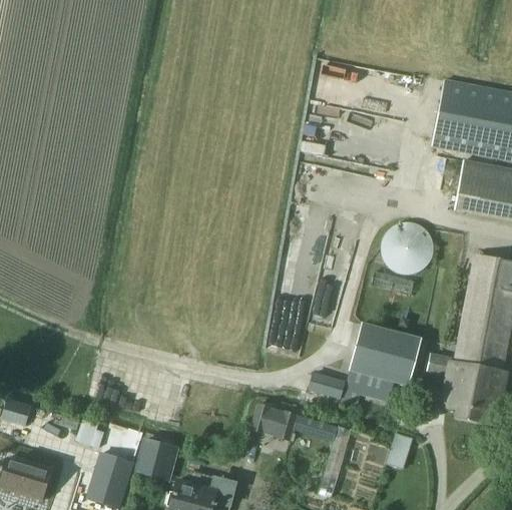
[(511,87),(447,75),(434,141),(511,156),(511,87)]
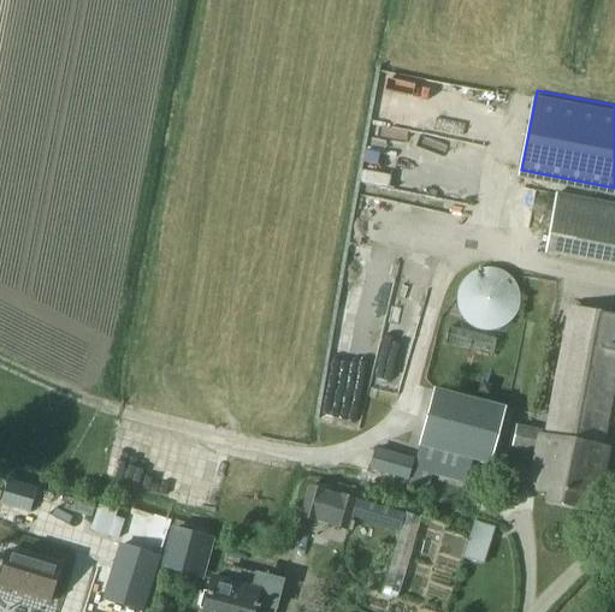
[(614,197),(560,188),(548,247),(614,259),(614,197)]
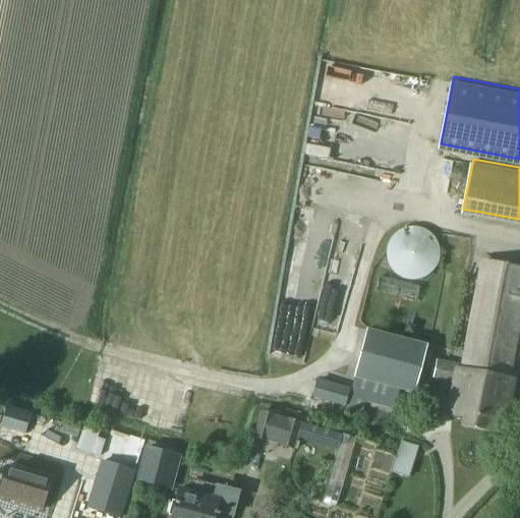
[(439,262),(440,256),(440,250),(439,244),(437,238),(432,234),(427,230),(422,227),(416,226),(410,226),(404,228),(399,231),(394,235),(391,240),(389,245),(388,251),(388,257),(390,264),(393,269),(398,273),(403,276),(408,278),(414,279),(420,278),(426,276),(431,272),(436,268),(439,262)]
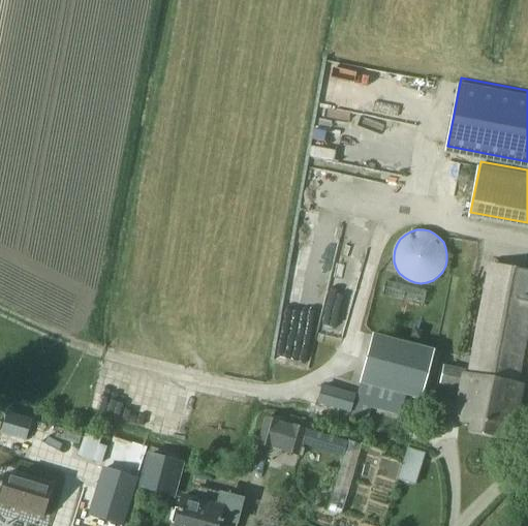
[(518,378),(527,322),(527,267),(493,260),(472,370),(445,365),(441,382),(462,387),(456,419),(472,422),(471,430),(495,435),(497,426),(514,430),(524,380),(518,378)]
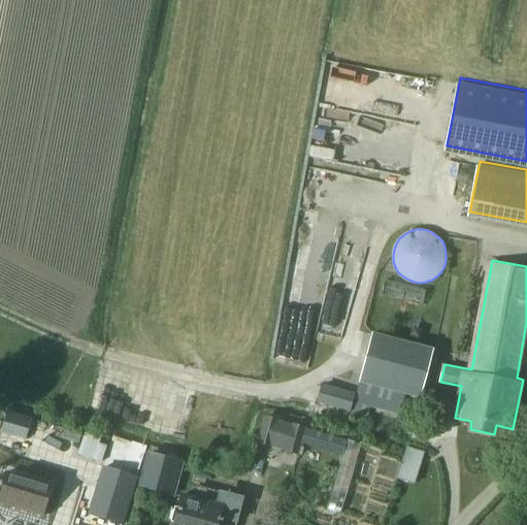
[(358,391),(352,413),(367,417),(371,404),(400,413),(405,392),(421,396),(433,349),(372,332),(369,345),(358,391)]
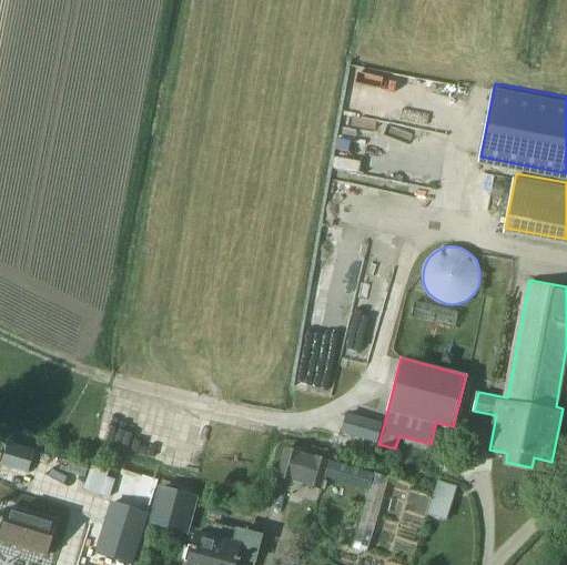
[(346,412),(342,430),(377,440),(382,422),(346,412)]
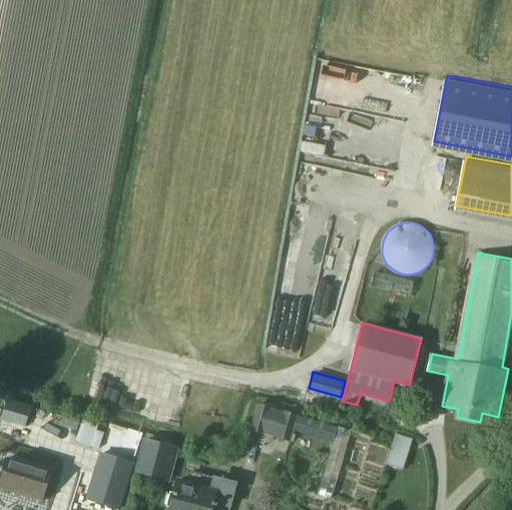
[(8,399),(2,418),(25,424),(30,406),(8,399)]
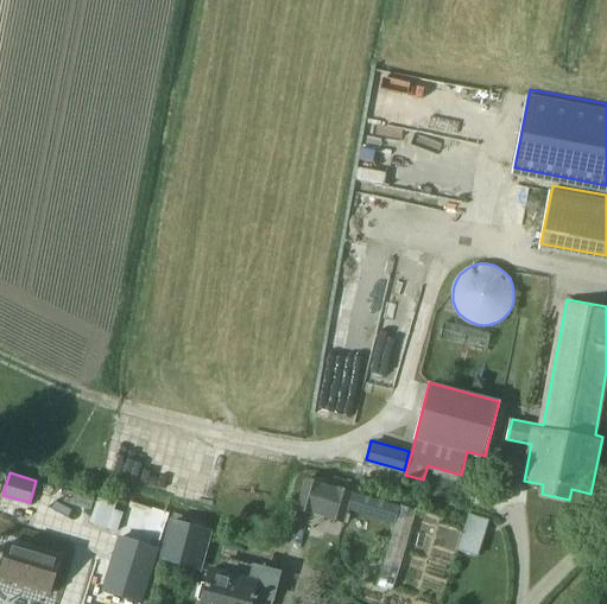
[(305,478),(298,507),(313,510),(317,495),(334,498),(329,515),(345,519),(348,503),(352,490),(305,478)]
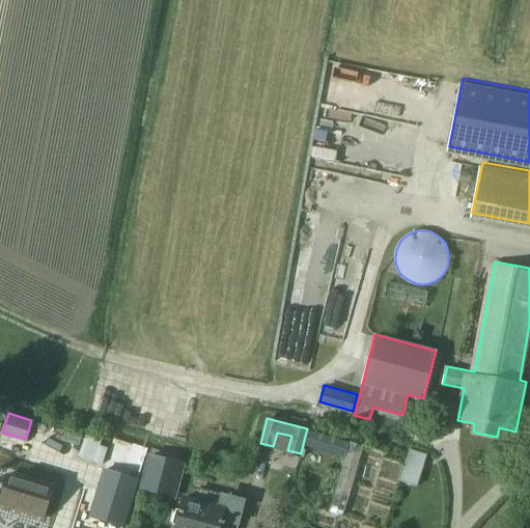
[(86,435),(79,454),(103,463),(107,448),(100,446),(102,440),(86,435)]
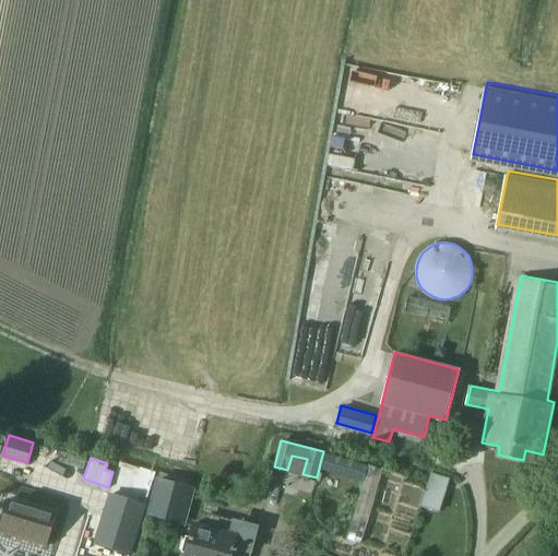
[(430,469),(419,501),(438,508),(449,474),(430,469)]
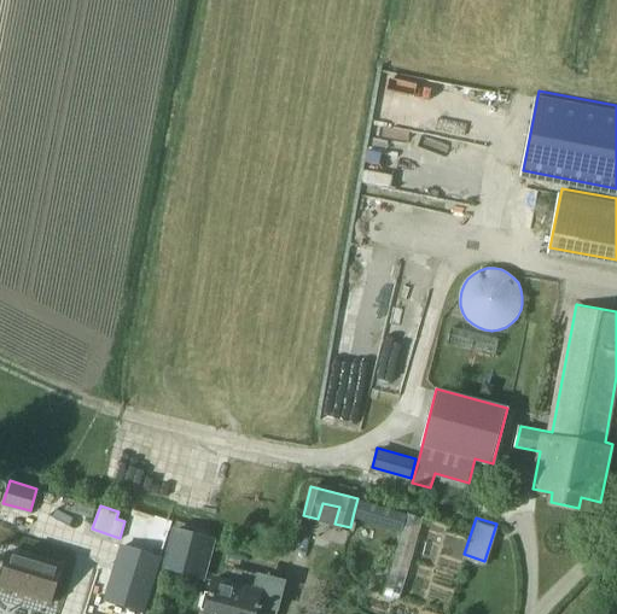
[(211,537),(176,527),(167,568),(196,576),(198,565),(204,566),(211,537)]
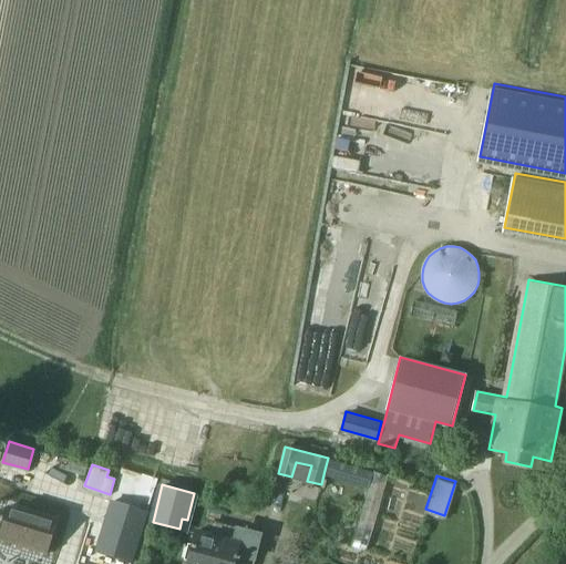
[(113,500),(98,551),(132,562),(147,511),(113,500)]
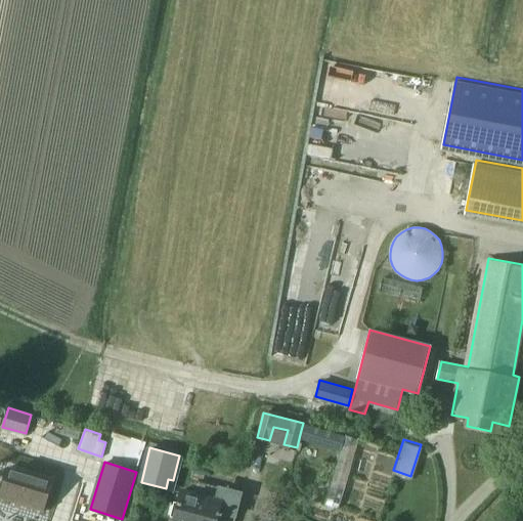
[(0,493),(0,496),(43,510),(52,480),(8,467),(0,493)]
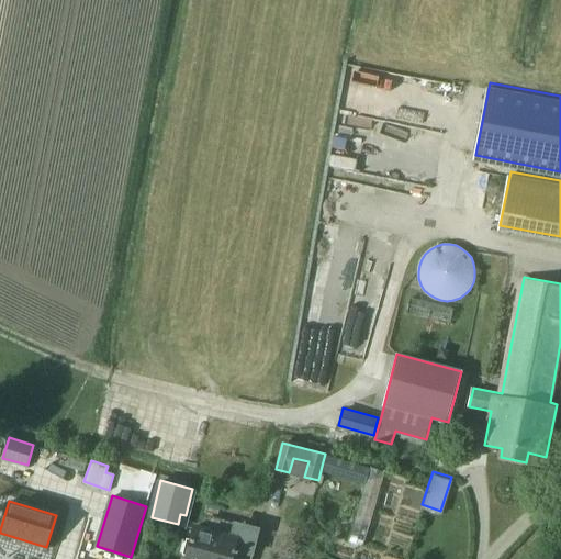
[(239,537),(186,524),(186,525),(193,527),(190,540),(182,538),(182,540),(190,543),(184,558),(231,558),(233,554),(251,558),(260,528),(245,524),(245,522),(244,521),(239,537)]
